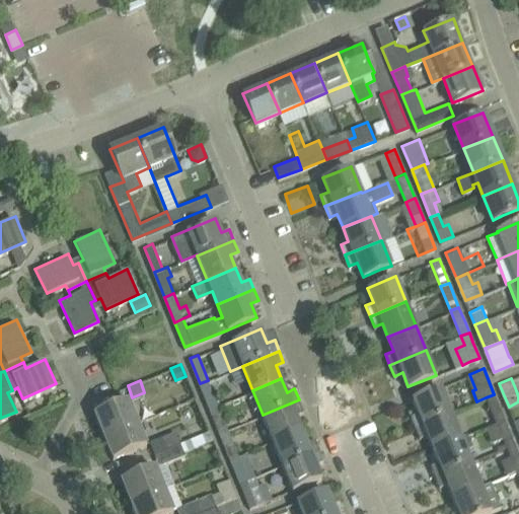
[(210,408),(218,405),(208,380),(200,383),(210,408)]
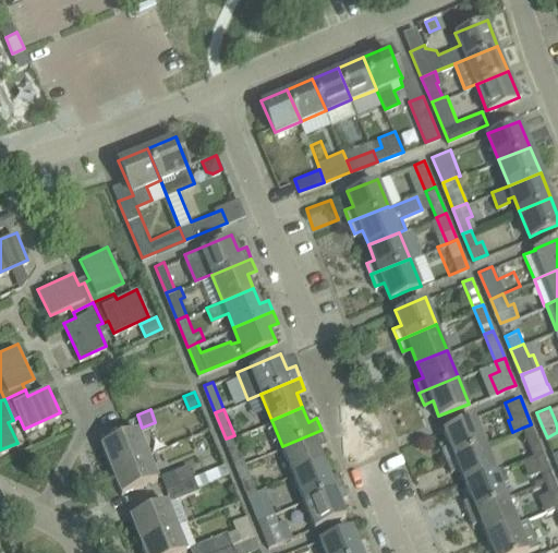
[(446,458),(485,442),(474,415),(444,428),(449,443),(441,446),(446,458)]
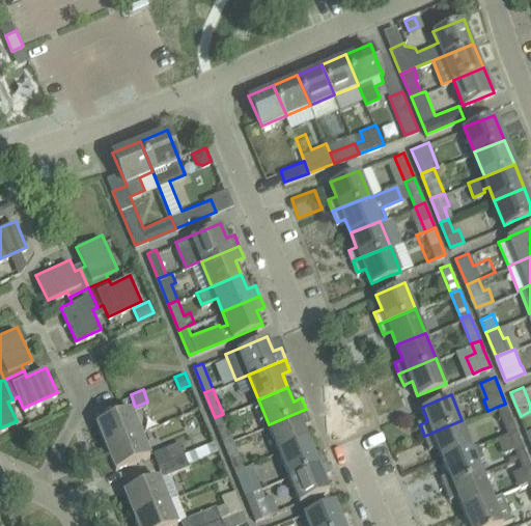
[(507,432),(515,428),(505,404),(497,407),(507,432)]
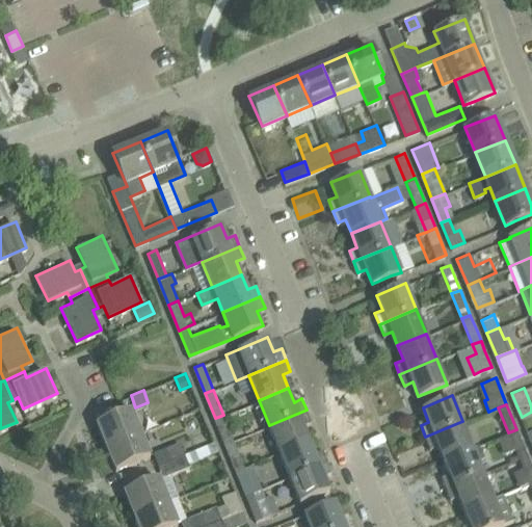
[(140,431),(139,426),(131,407),(97,421),(106,445),(140,431)]
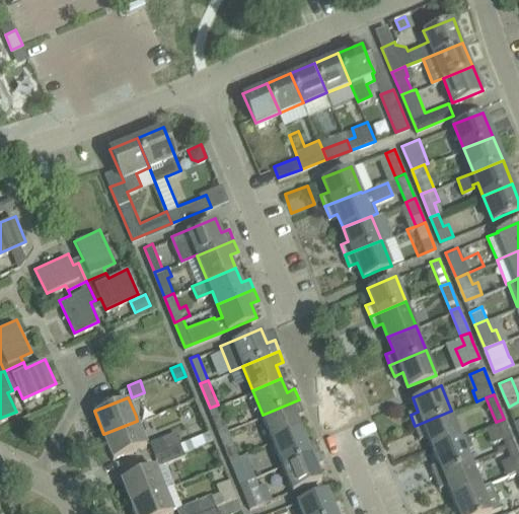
[(273,439),(301,428),(295,414),(303,411),(299,399),(263,415),(273,439)]
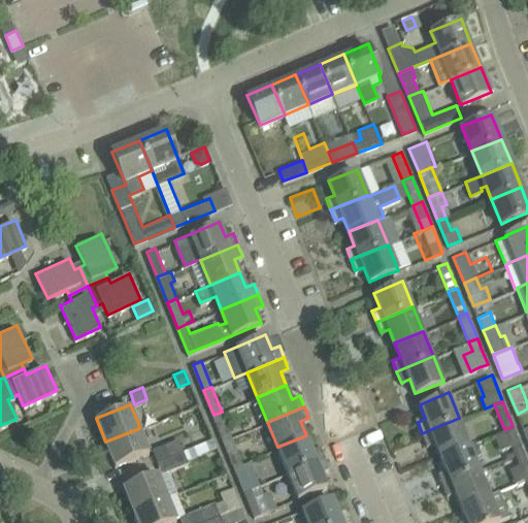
[(224,440),(231,436),(222,412),(213,415),(224,440)]
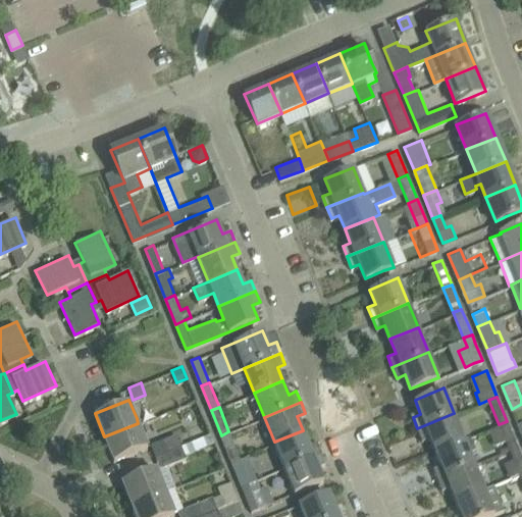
[(435,450),(464,437),(454,413),(417,428),(421,440),(429,436),(435,450)]
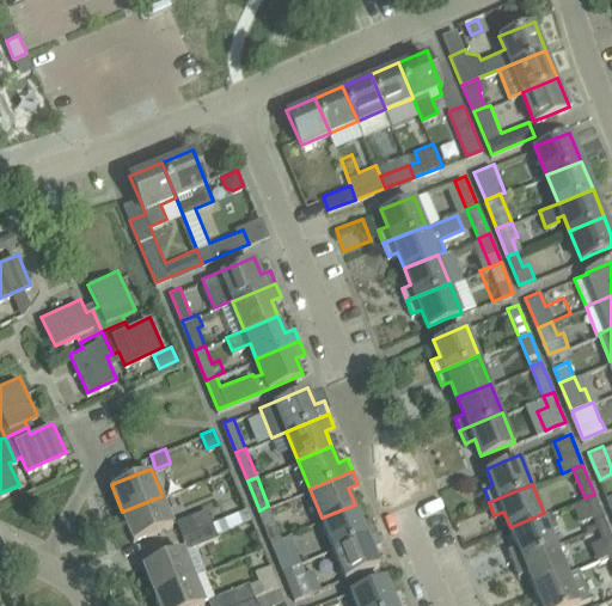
[(207,507),(185,515),(176,490),(161,496),(122,512),(133,539),(172,522),(172,521),(176,519),(182,533),(212,520),(207,507)]
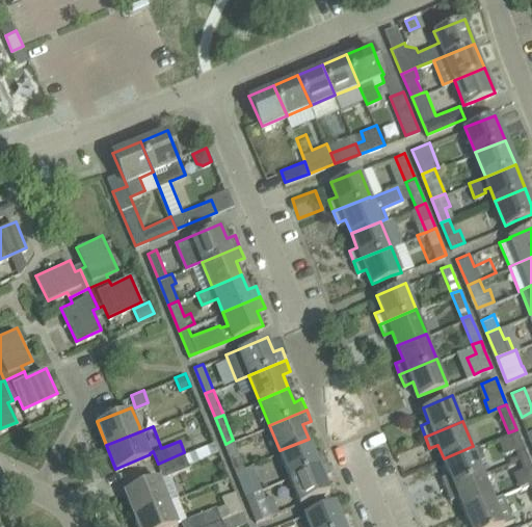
[(519,457),(527,454),(516,429),(508,432),(502,435),(508,451),(514,448),(519,457)]
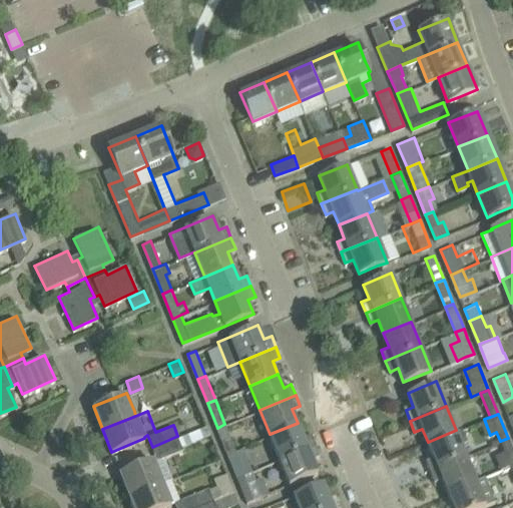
[(280,458),(316,443),(311,433),(303,436),(298,423),(270,434),(280,458)]
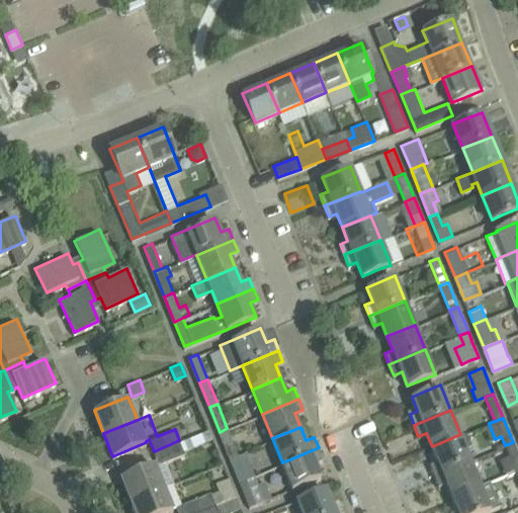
[(183,449),(213,437),(209,428),(179,440),(154,451),(159,463),(184,452),(183,449)]
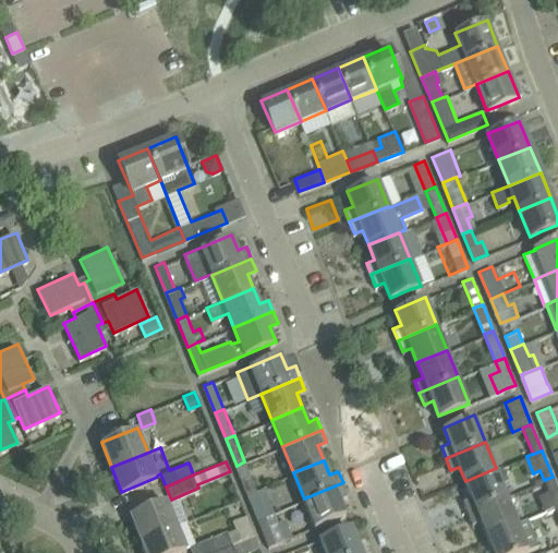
[(255,489),(255,488),(244,461),(237,466),(246,492),(255,489)]
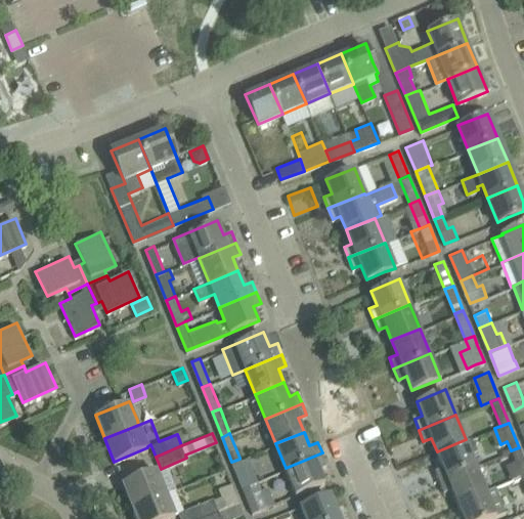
[(439,479),(475,464),(466,439),(437,451),(442,465),(434,468),(439,479)]
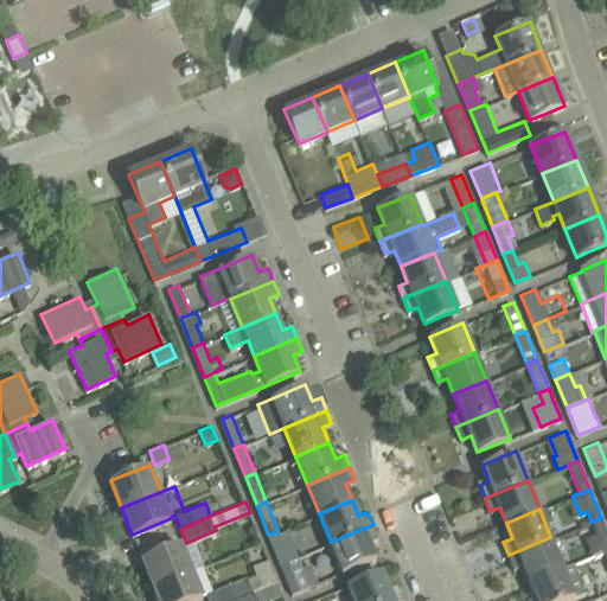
[(595,554),(606,548),(606,531),(601,518),(592,522),(598,537),(590,541),(595,554)]
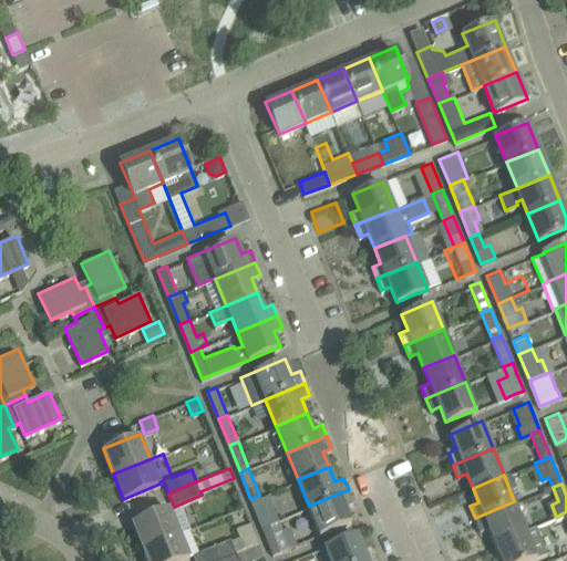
[(320,533),(351,521),(344,506),(353,501),(349,489),(309,506),(320,533)]
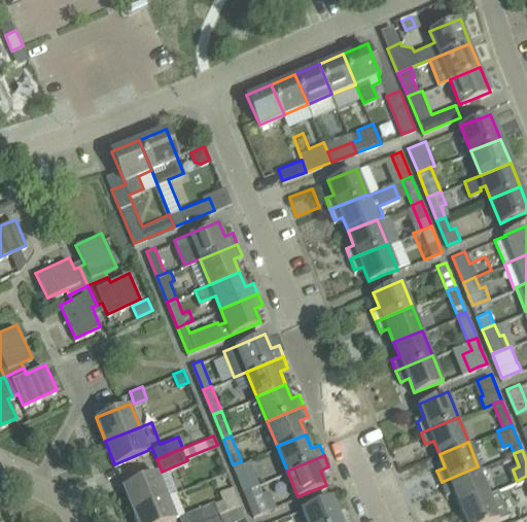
[(243,489),(259,483),(249,456),(241,460),(241,461),(233,464),(243,489)]
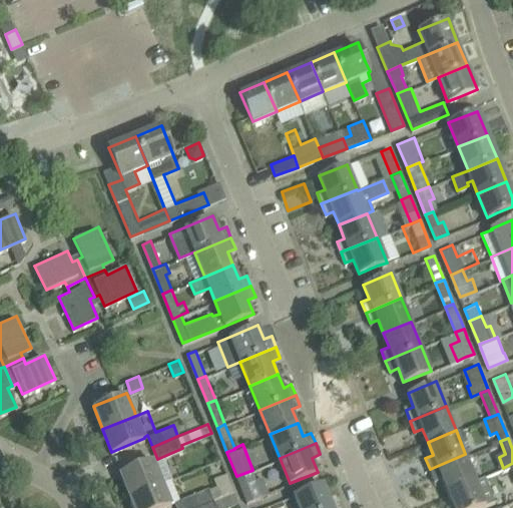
[(447,490),(475,479),(465,454),(430,469),(434,480),(442,477),(447,490)]
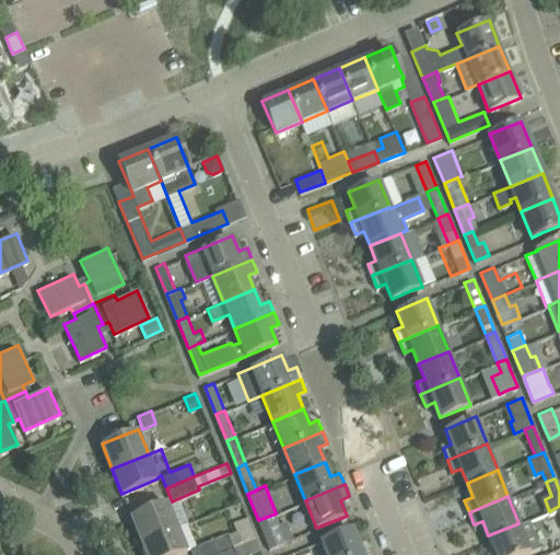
[(155,506),(131,516),(141,541),(177,525),(167,500),(155,506)]
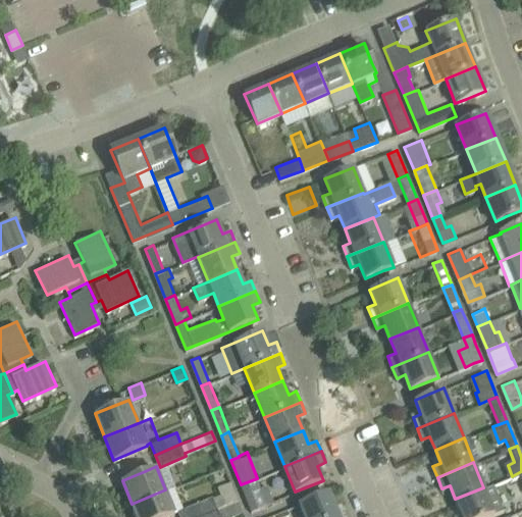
[(521,471),(512,476),(506,479),(512,495),(521,490),(521,471)]
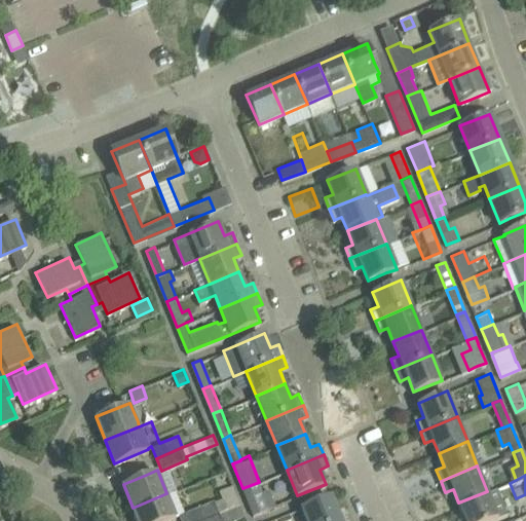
[(253,513),(276,504),(269,488),(263,490),(259,482),(242,488),(253,513)]
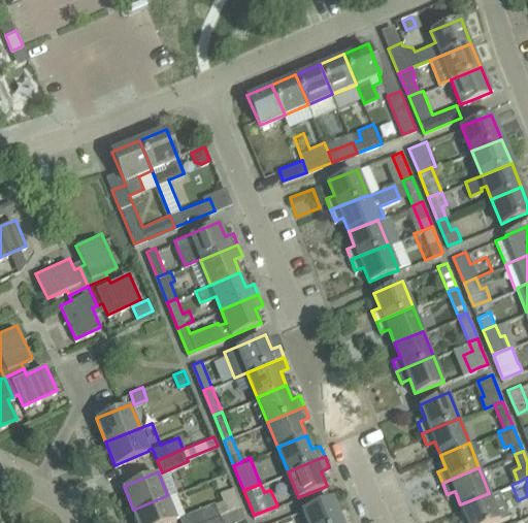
[(186,513),(179,515),(183,522),(195,522),(220,513),(241,504),(236,493),(223,499),(216,501),(215,500),(186,513)]
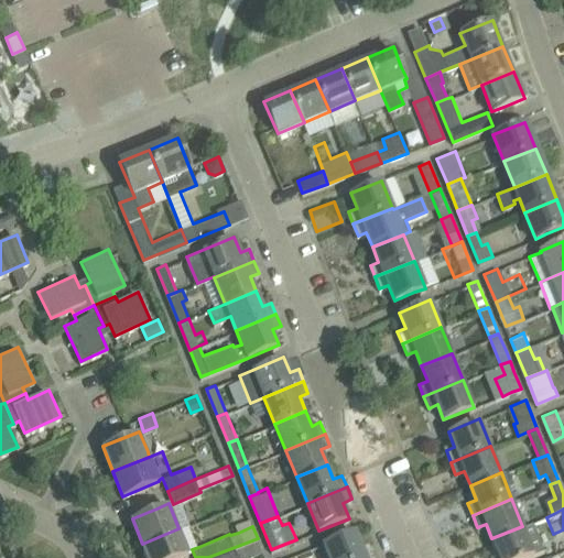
[(489,557),(521,557),(534,553),(522,526),(491,538),(498,554),(489,557)]
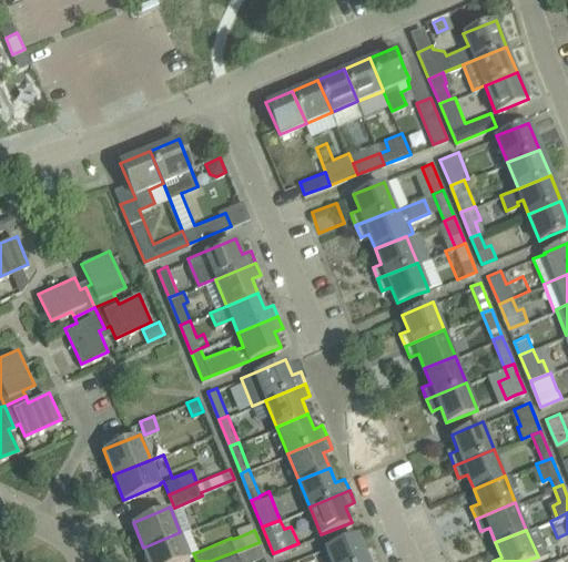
[(149,561),(178,561),(190,558),(180,532),(143,548),(149,561)]
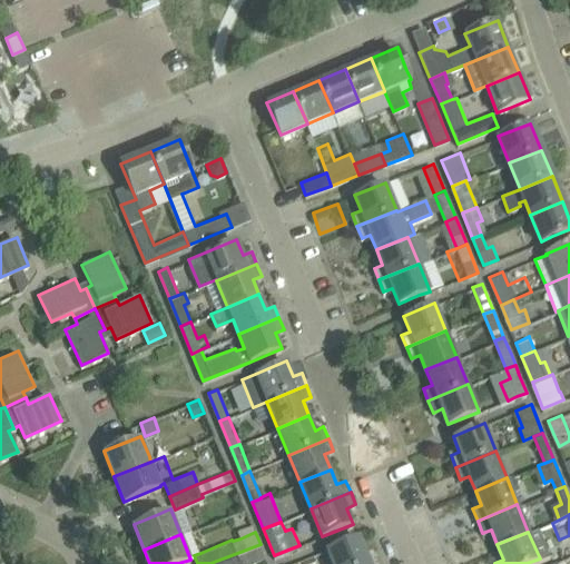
[(333,563),(366,563),(377,560),(373,547),(364,551),(357,535),(326,548),(333,563)]
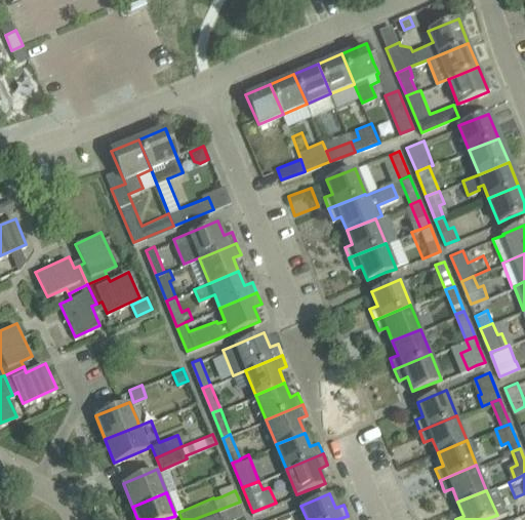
[(218,510),(194,519),(229,519),(244,514),(240,502),(218,510)]
